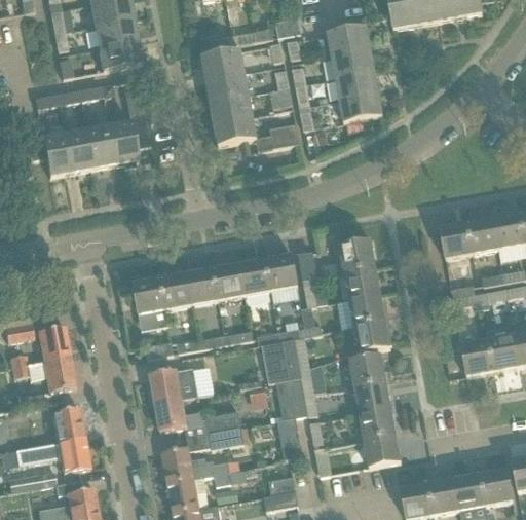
[(22,0),(24,12),(34,11),(32,0),(22,0)]
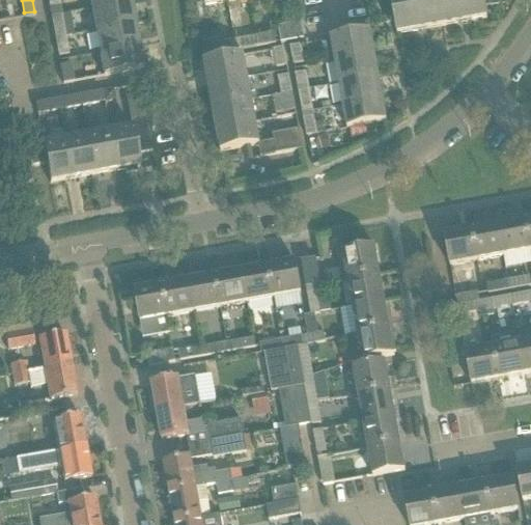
[(48,0),(50,7),(50,12),(61,10),(60,9),(60,5),(59,0),(48,0)]
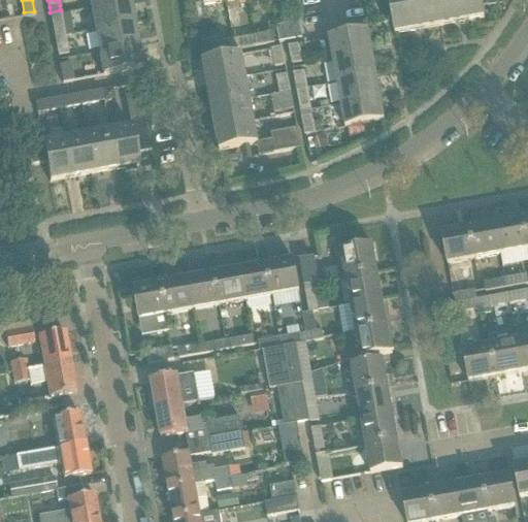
[(91,7),(95,29),(134,22),(130,0),(125,0),(91,7)]
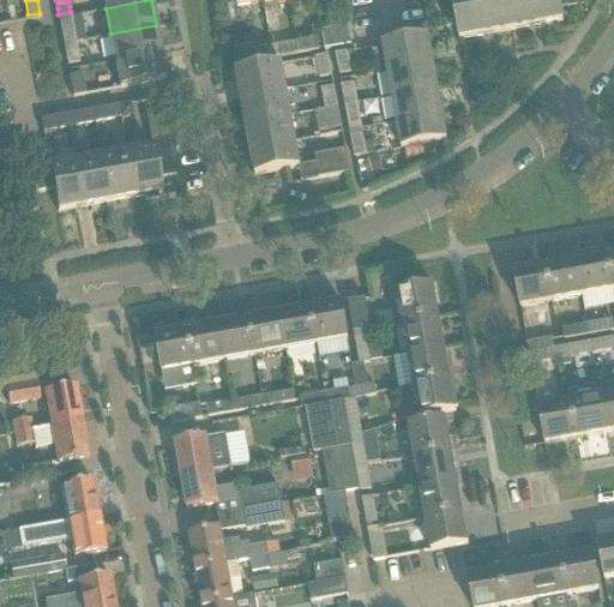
[(452,0),(459,34),(485,29),(479,0),(452,0)]
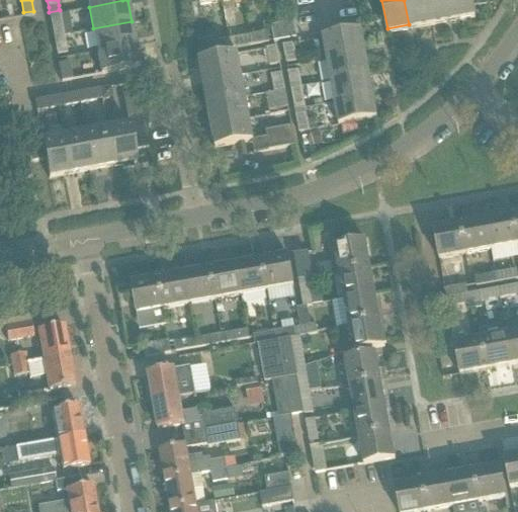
[(404,0),(409,24),(431,21),(427,0),(404,0)]
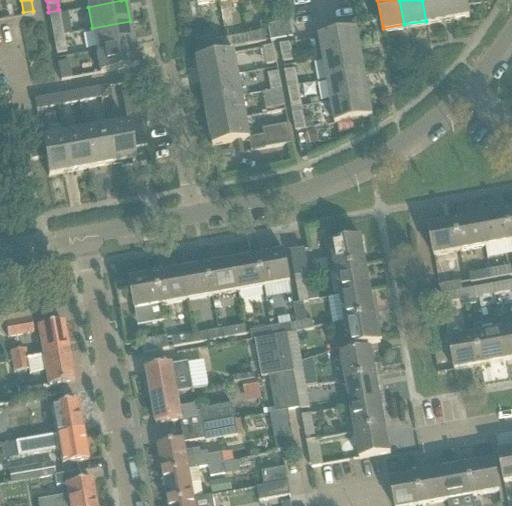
[(422,0),(426,21),(447,17),(444,0),(422,0)]
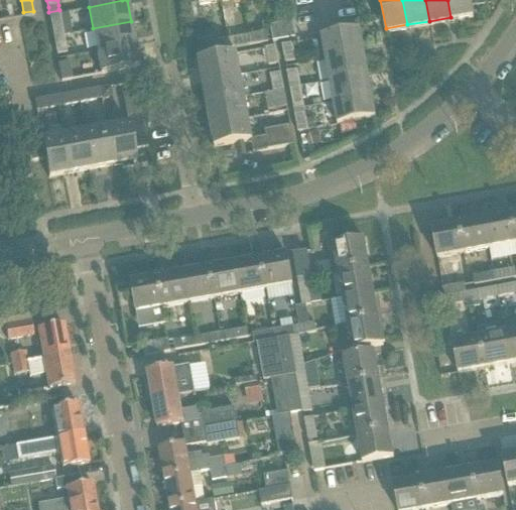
[(447,0),(450,17),(473,13),(470,0),(447,0)]
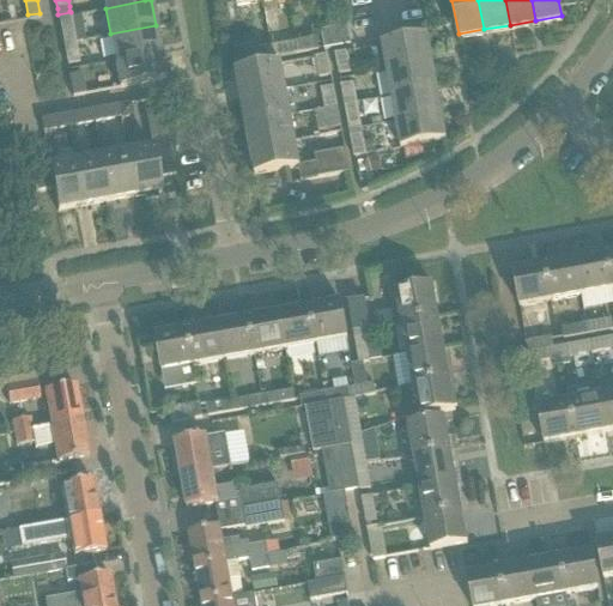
[(64,42),(76,40),(74,37),(84,35),(79,10),(70,11),(71,12),(58,14),(59,20),(64,42)]
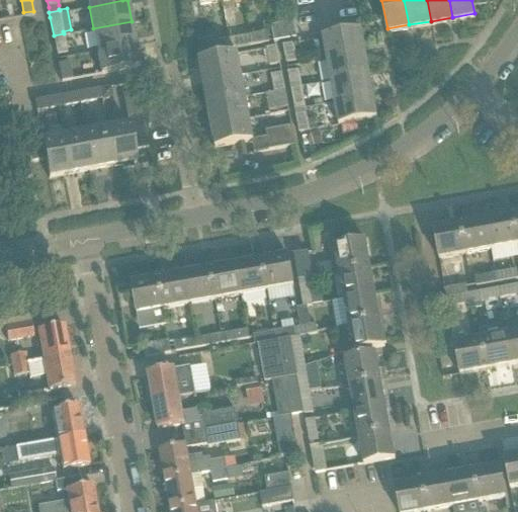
[(274,37),(296,33),(293,17),(271,21),(274,37)]
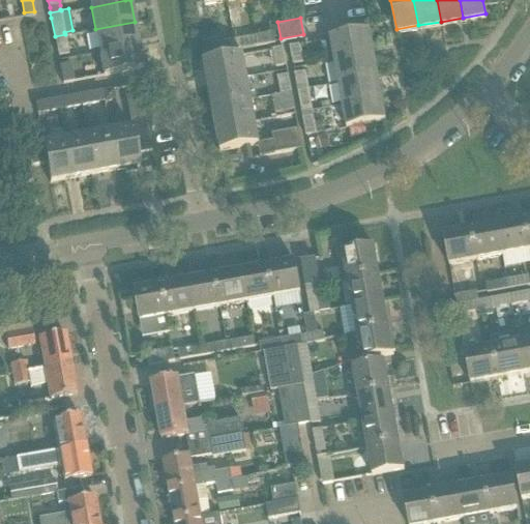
[(95,29),(99,51),(138,44),(135,22),(95,29)]
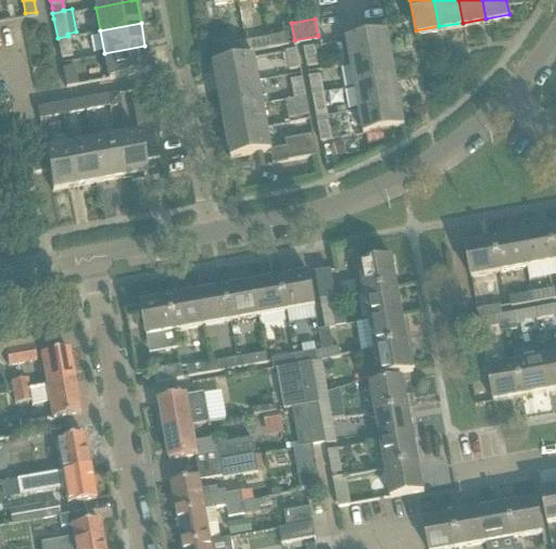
[(287,29),(267,34),(269,45),(289,41),(289,39),(287,29)]
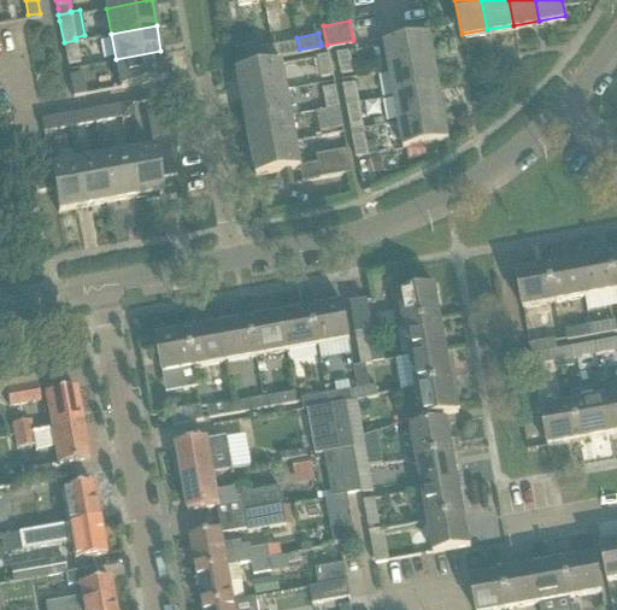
[(389,68),(435,59),(430,33),(385,41),(389,68)]
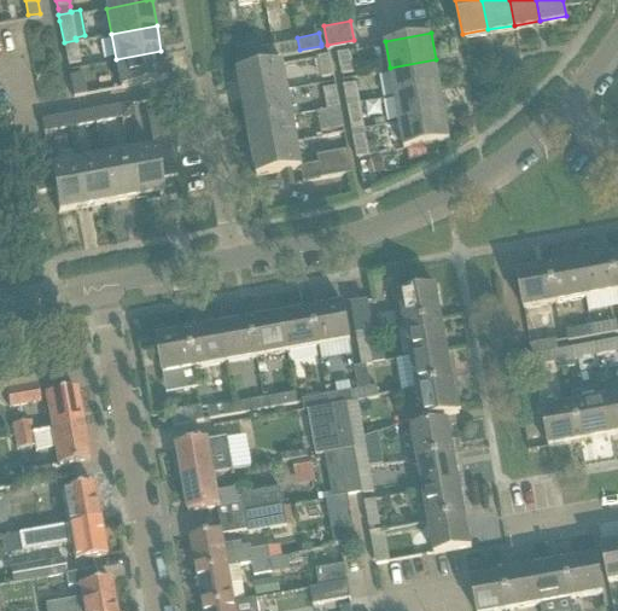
[(279,40),(281,53),(299,50),(297,38),(279,40)]
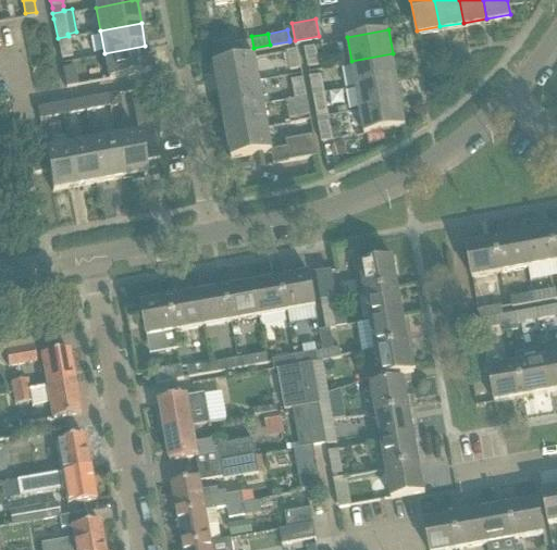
[(69,36),(58,38),(60,54),(61,54),(72,52),(69,36)]
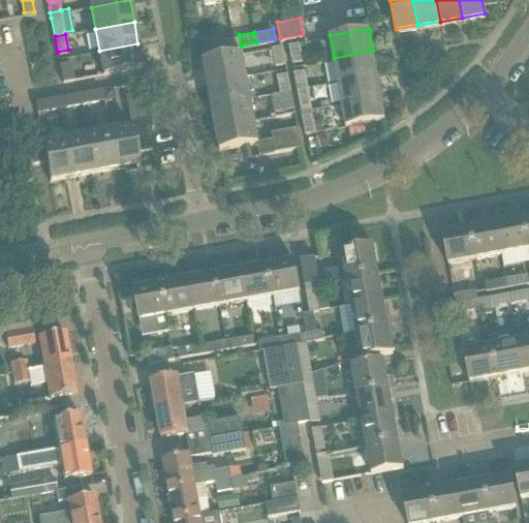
[(211,39),(213,51),(231,47),(229,36),(211,39)]
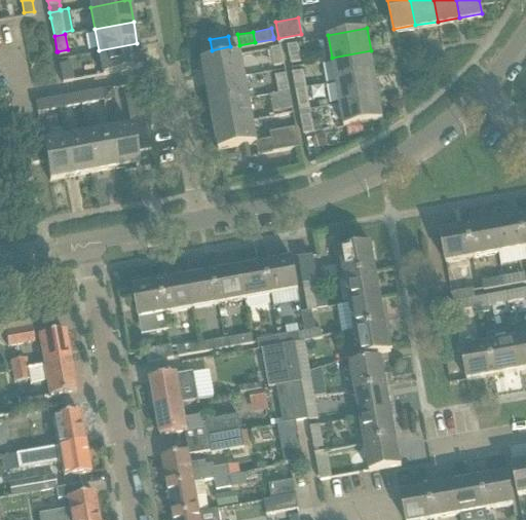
[(301,58),(298,40),(288,42),(291,60),(301,58)]
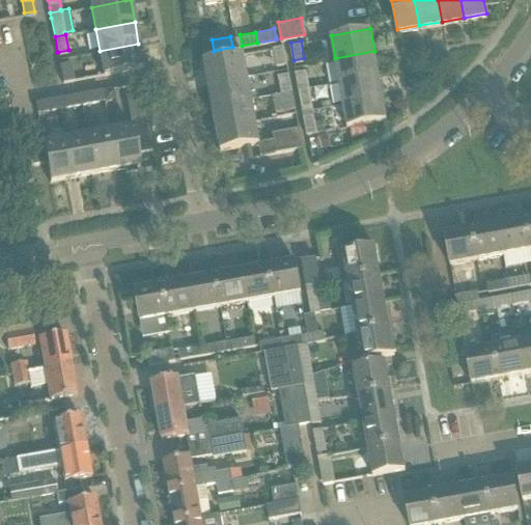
[(142,64),(138,44),(100,51),(104,72),(142,64)]
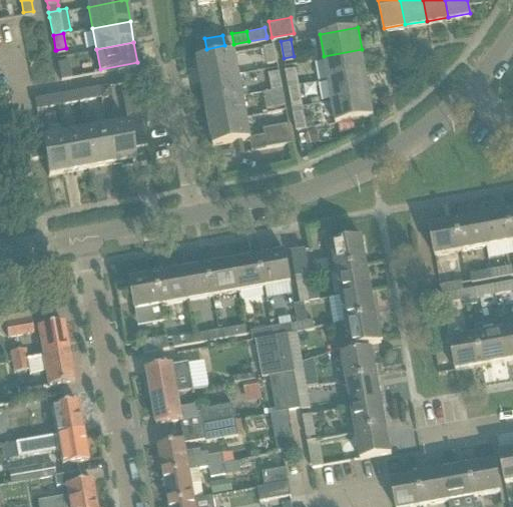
[(278,59),(275,42),(265,44),(268,61),(276,59),(278,59)]
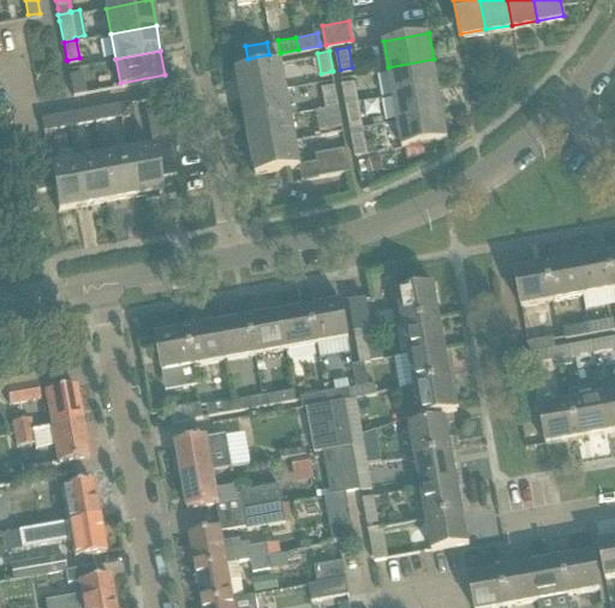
[(237,67),(242,94),(286,87),(281,59),(237,67)]
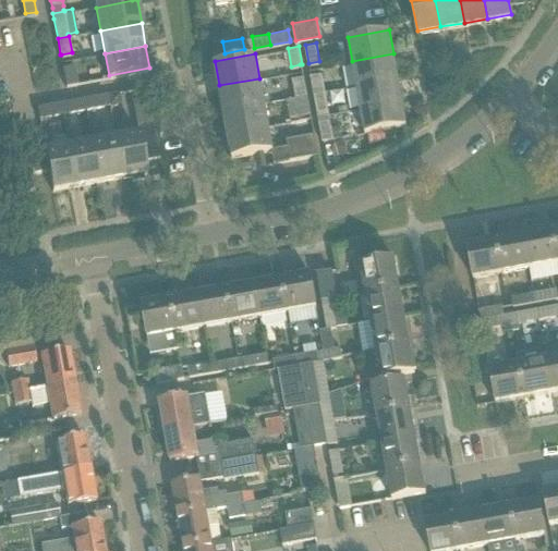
[(356,86),(398,78),(393,53),(352,61),(356,86)]
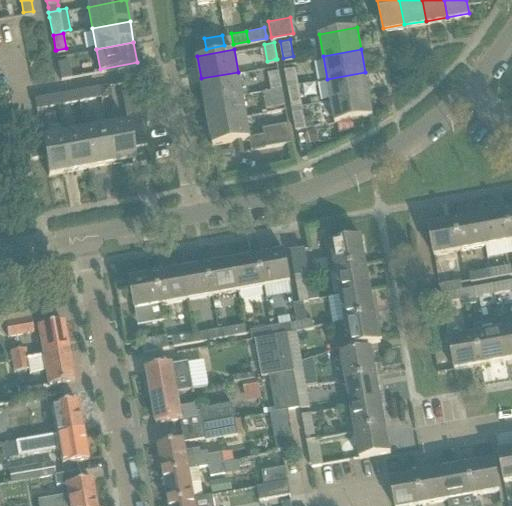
[(60,76),(70,74),(67,57),(57,59),(60,76)]
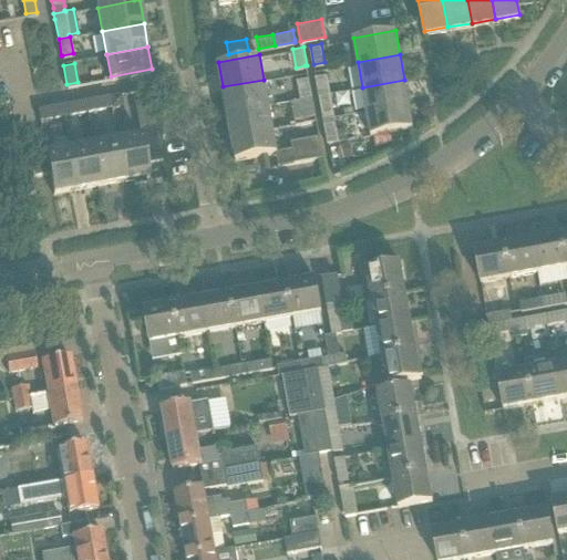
[(319,96),(330,94),(326,72),(315,74),(319,96)]
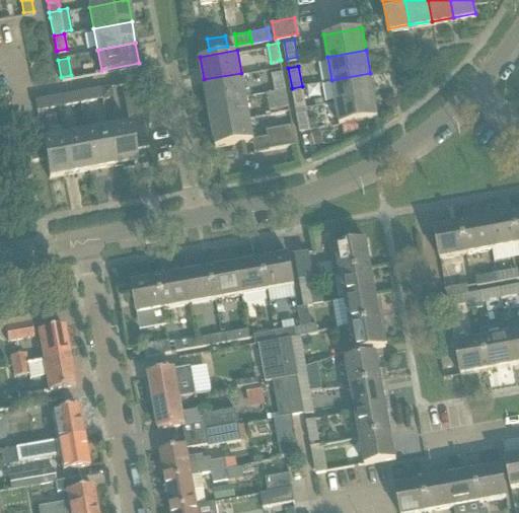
[(276,90),(286,88),(282,68),(272,70),(276,90)]
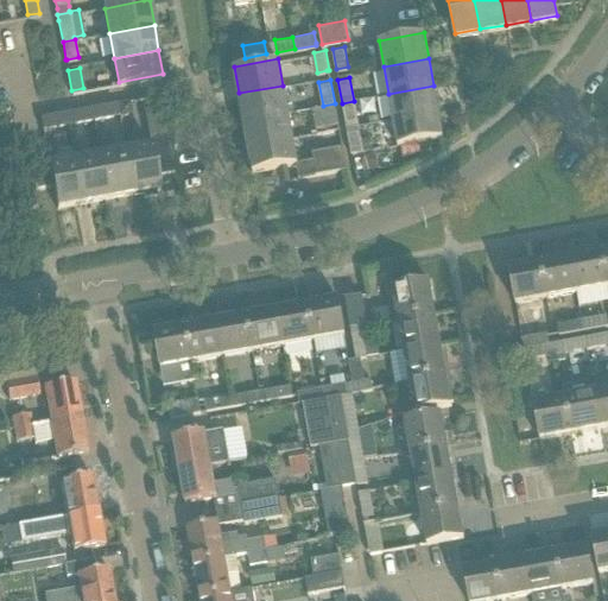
[(239,93),(244,121),(287,112),(283,86),(239,93)]
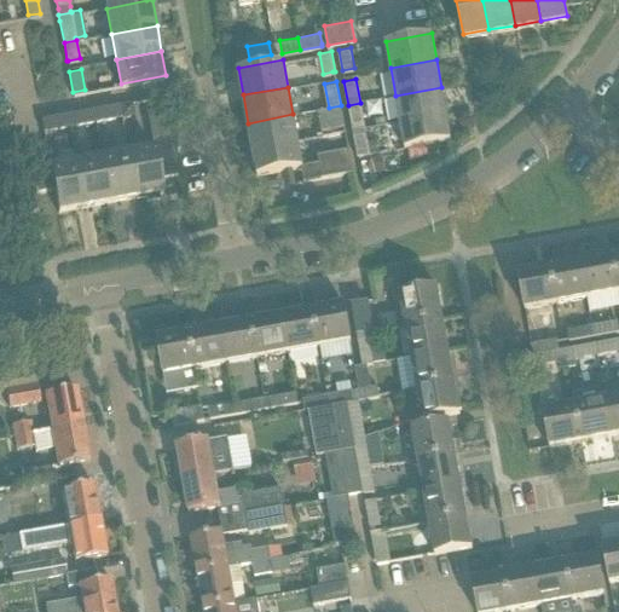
[(400,121),(446,113),(441,87),(395,96),(400,121)]
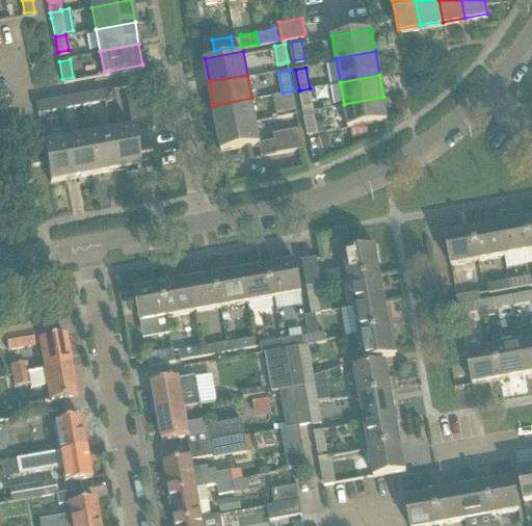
[(103,86),(102,86),(104,98),(114,96),(112,85),(103,86)]
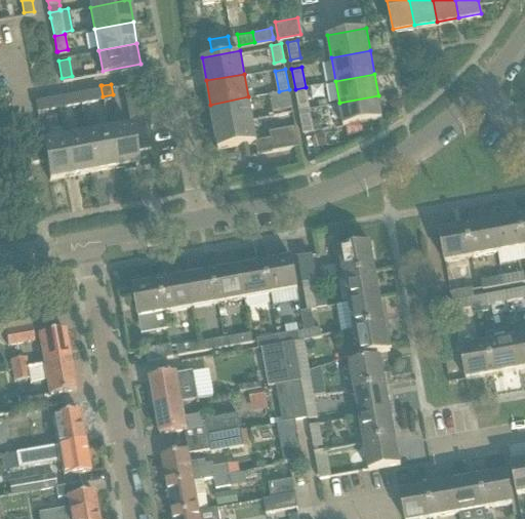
[(97,97),(95,86),(79,89),(81,100),(97,97)]
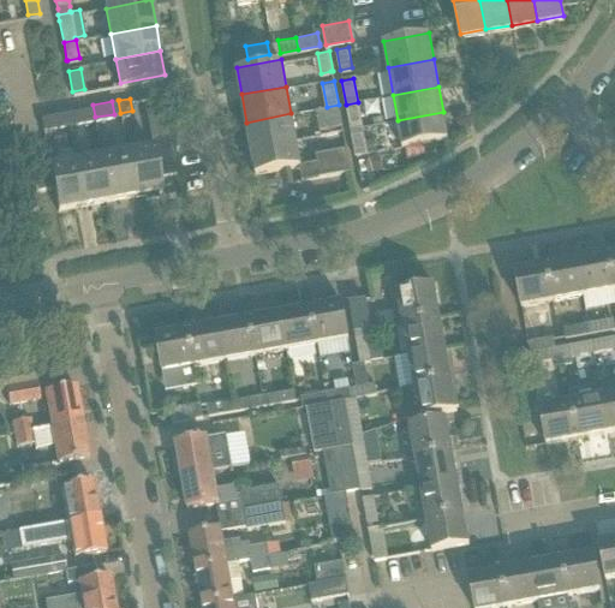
[(358,102),(346,105),(351,129),(363,126),(358,102)]
